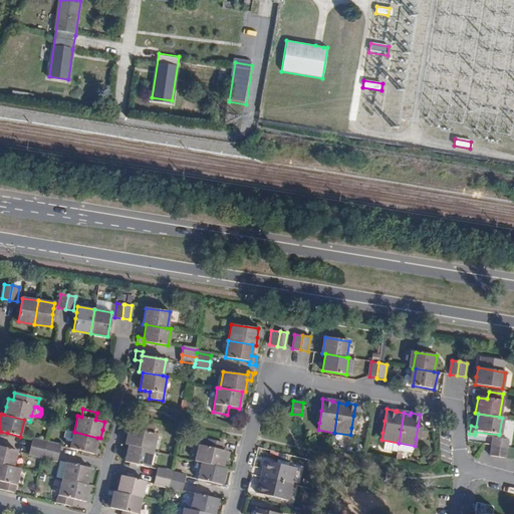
[(138,430),(129,428),(126,437),(124,444),(129,445),(153,451),(157,435),(153,434),(155,426),(140,423),(138,430)]
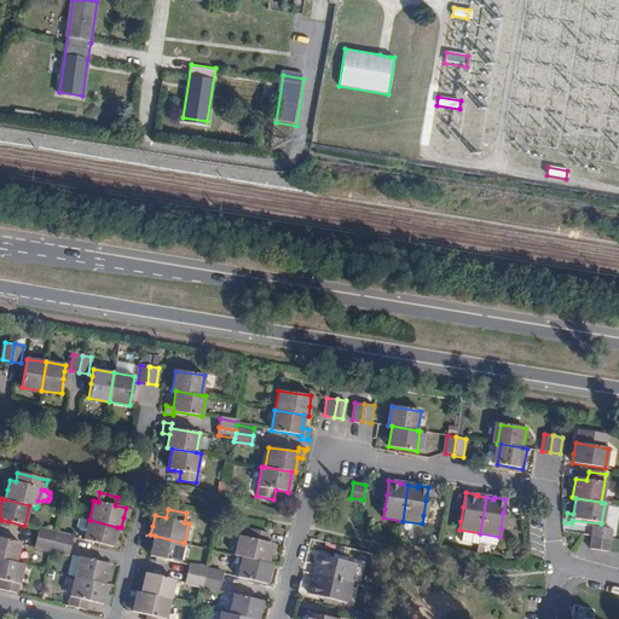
[(87,532),(90,520),(80,518),(79,526),(80,531),(87,532)]
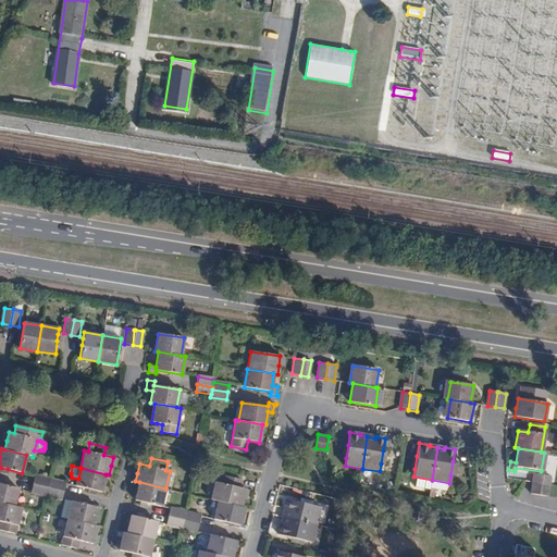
[(78,479),(76,486),(89,489),(97,491),(101,492),(106,474),(81,468),(78,479)]
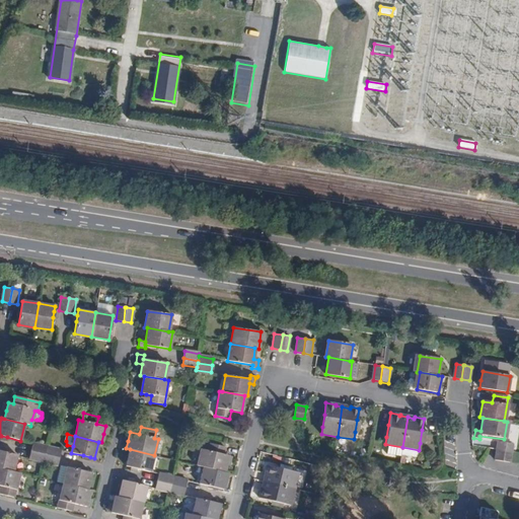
[(495,448),(510,451),(511,444),(497,442),(495,448)]
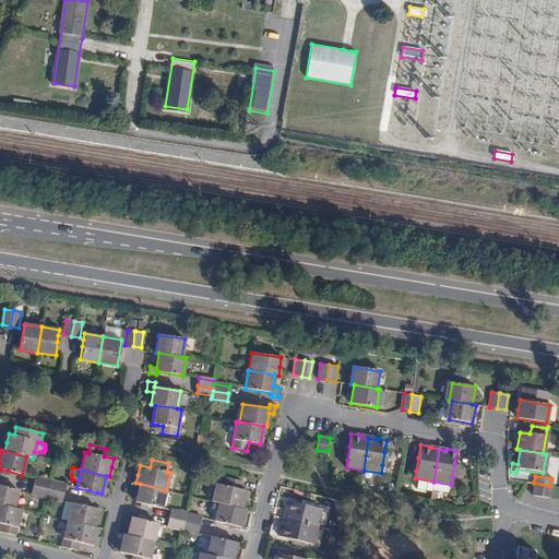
[(216,484),(213,501),(219,503),(241,509),(244,500),(246,491),(240,489),(242,482),(226,477),(224,486),(216,484)]
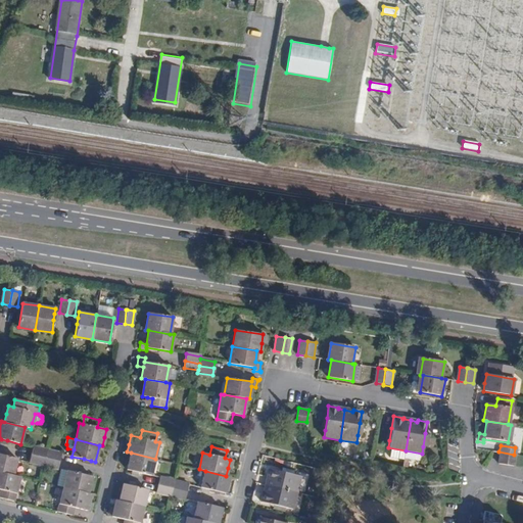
[(31,455),(45,458),(47,450),(33,447),(31,455)]
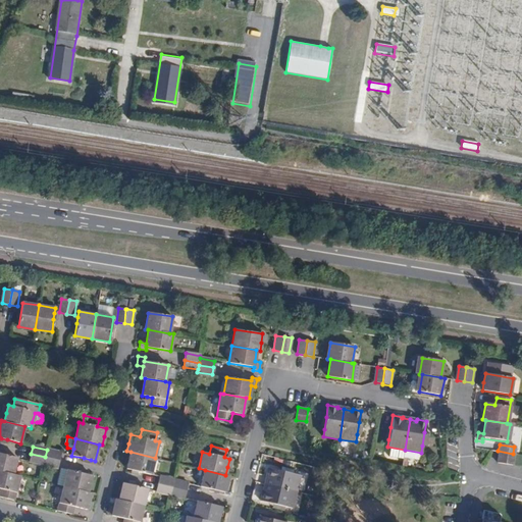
[(47,450),(45,457),(59,460),(61,453),(47,450)]
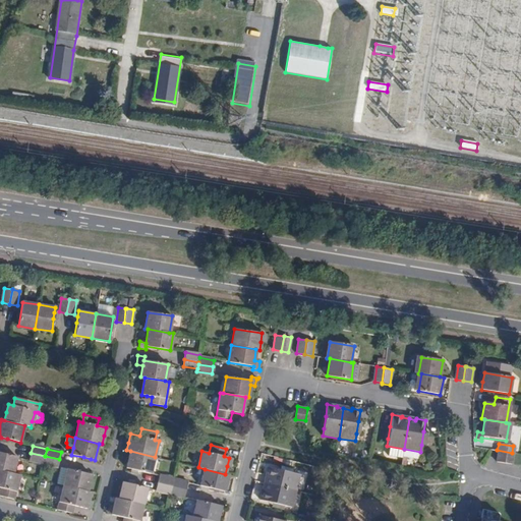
[(510,463),(512,453),(497,450),(496,461),(510,463)]
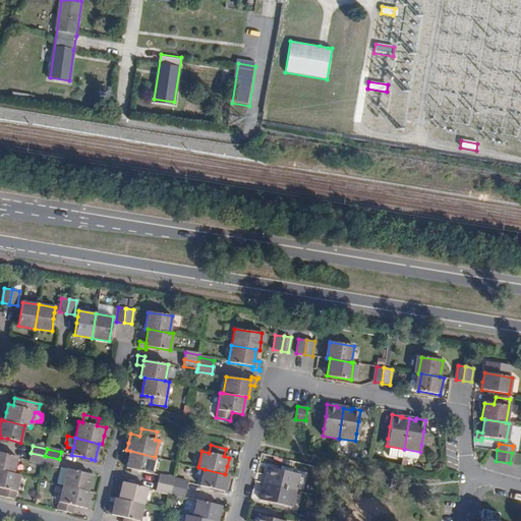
[(151,473),(155,457),(130,451),(126,468),(130,469),(137,470),(151,473)]
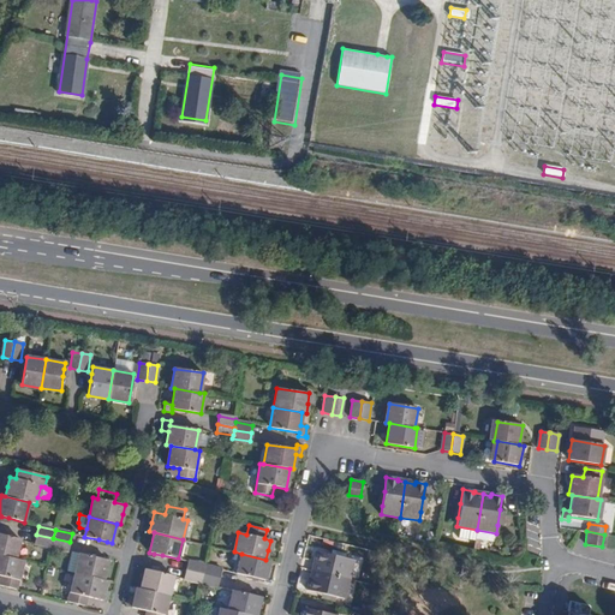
[(0,554),(15,559),(19,539),(5,536),(0,533),(0,554)]
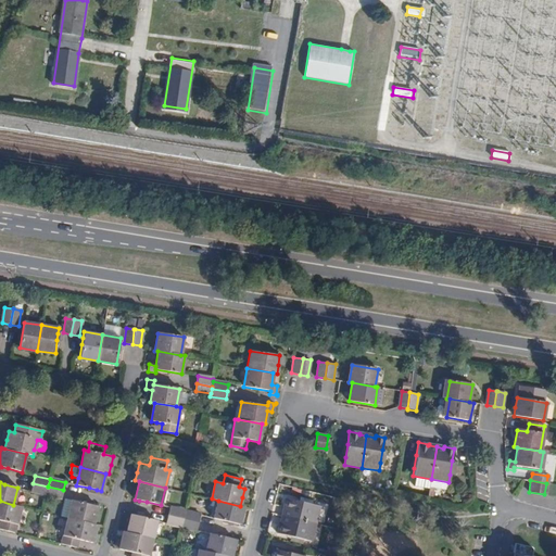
[(32,490),(47,494),(48,487),(33,483),(32,490)]
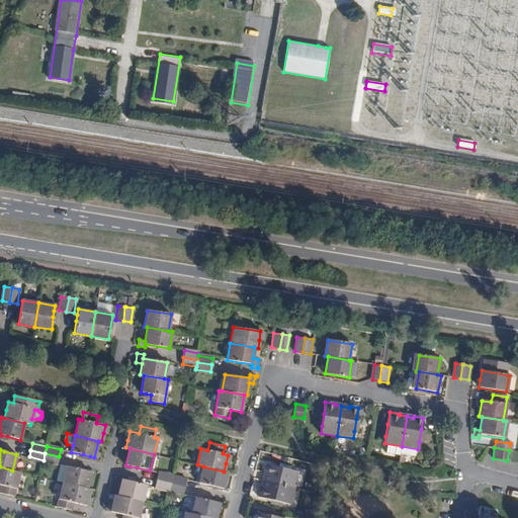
[(45,453),(44,460),(58,463),(59,456),(45,453)]
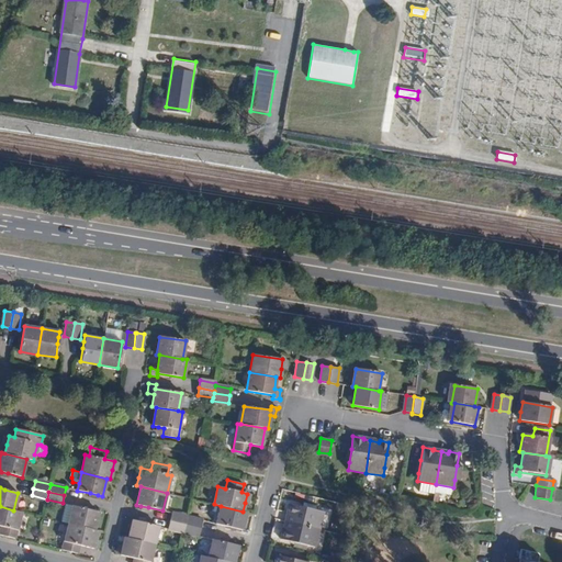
[(288,521),(318,529),(323,513),(315,510),(303,507),(290,505),(287,515),(289,515),(288,521)]
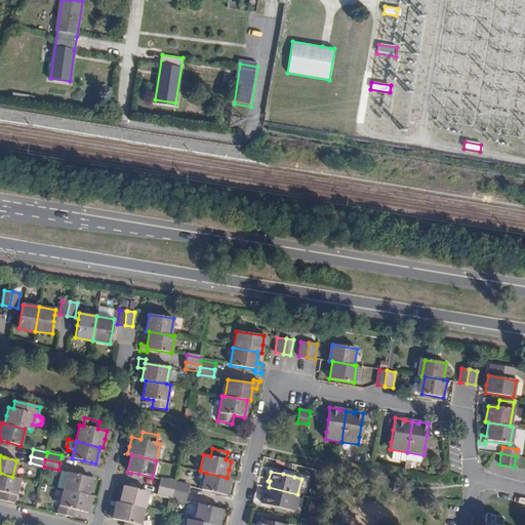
[(0,491),(1,492),(0,495),(0,499),(13,502),(19,478),(12,477),(0,473),(0,491)]
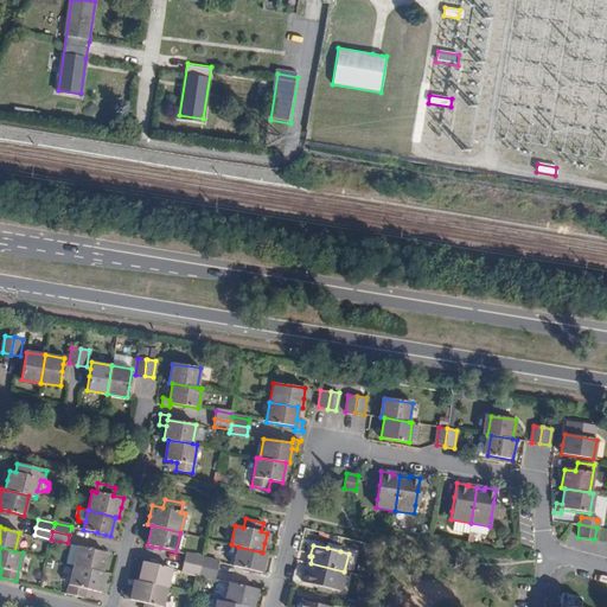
[(68,563),(75,566),(78,548),(71,547),(68,563)]
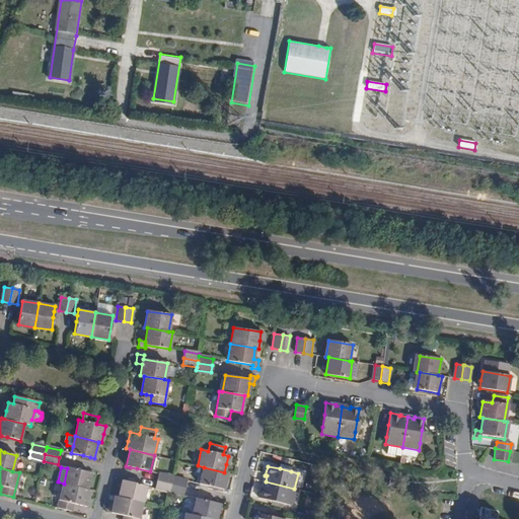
[(67,468),(64,484),(87,490),(91,472),(87,471),(79,469),(68,467),(67,468)]
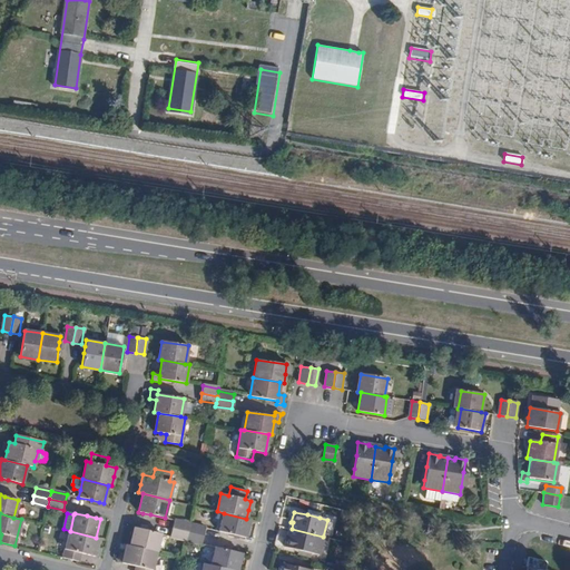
[(245,538),(249,519),(246,519),(224,513),(219,531),(245,538)]
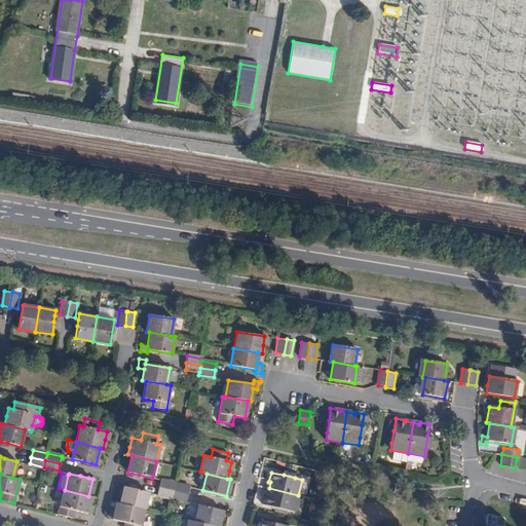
[(174,491),(175,484),(160,480),(159,487),(174,491)]
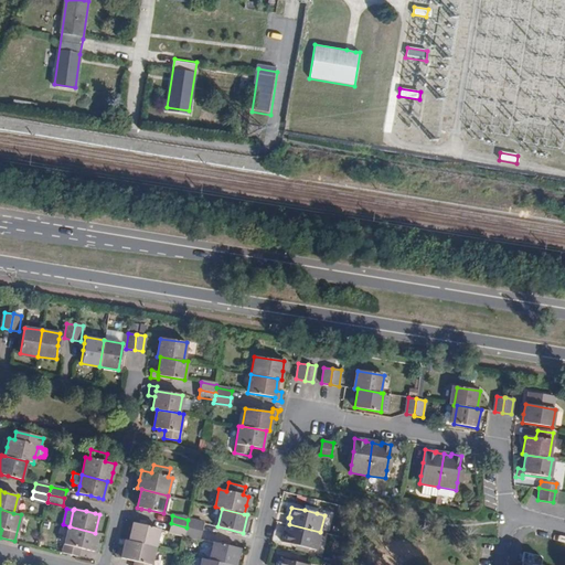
[(203,523),(188,520),(187,528),(202,531),(203,523)]
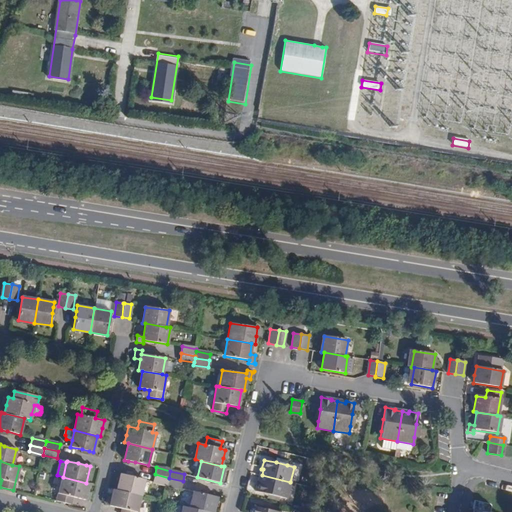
[(140,496),(144,479),(131,476),(126,475),(121,473),(117,490),(140,496)]
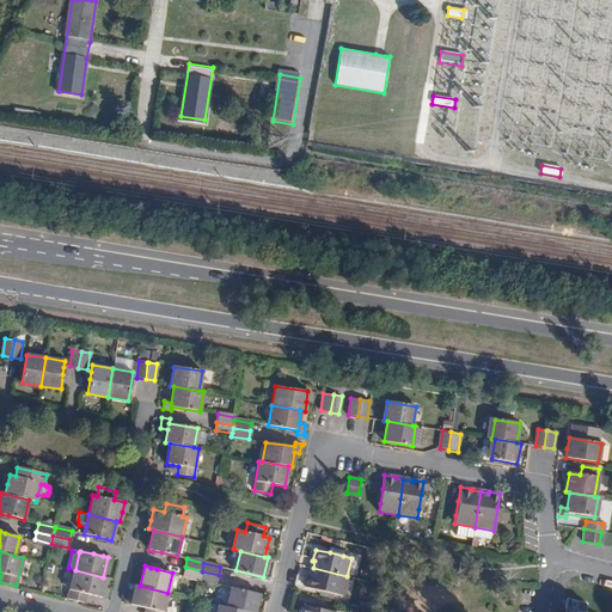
[(200,580),(202,571),(185,567),(183,575),(200,580)]
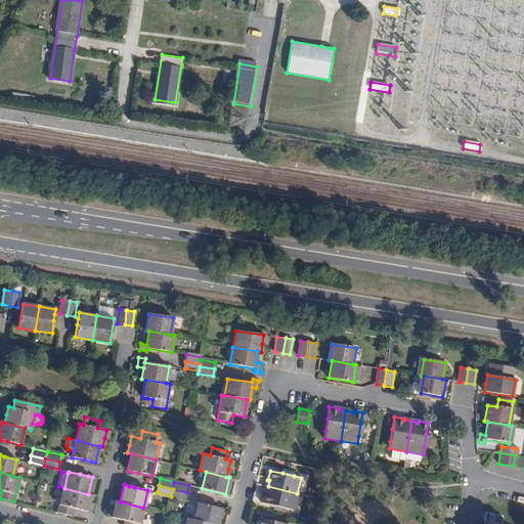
[(293,510),(297,493),(268,486),(266,494),(264,493),(262,503),(274,506),(287,509),(293,510)]
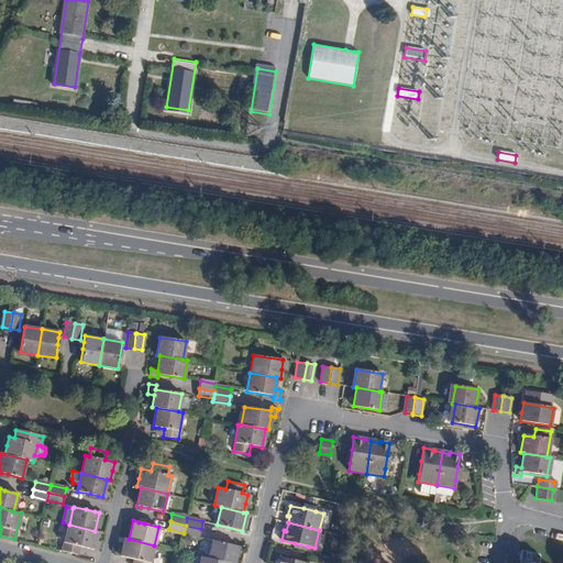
[(69,525),(63,551),(78,554),(80,545),(94,550),(96,541),(98,531),(95,531),(69,525)]
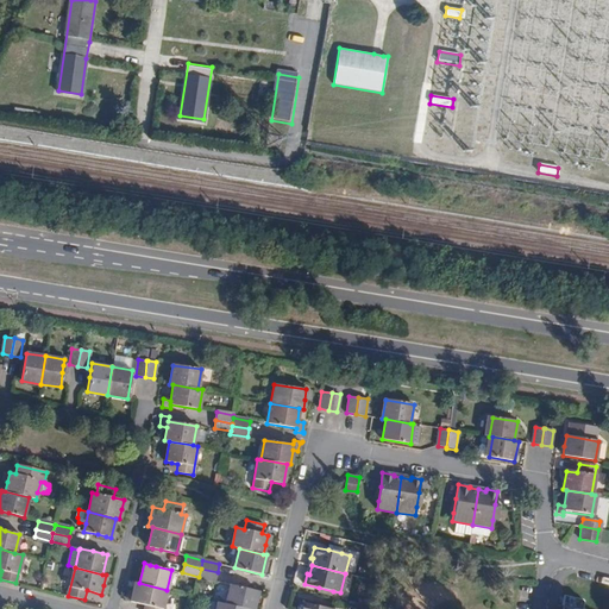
[(218,572),(201,569),(199,577),(215,581),(218,572)]
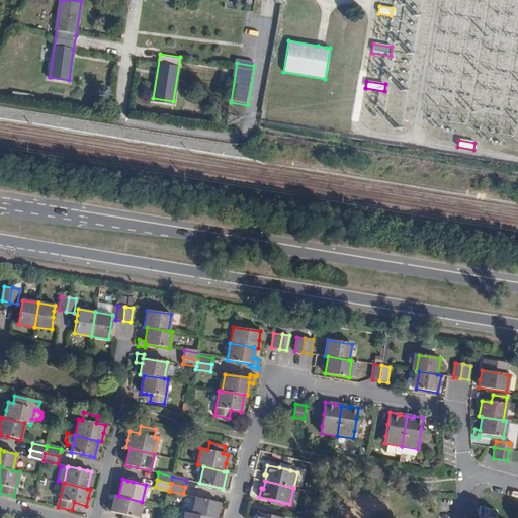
[(122,515),(121,517),(138,517),(142,502),(118,496),(114,495),(112,503),(111,512),(122,515)]
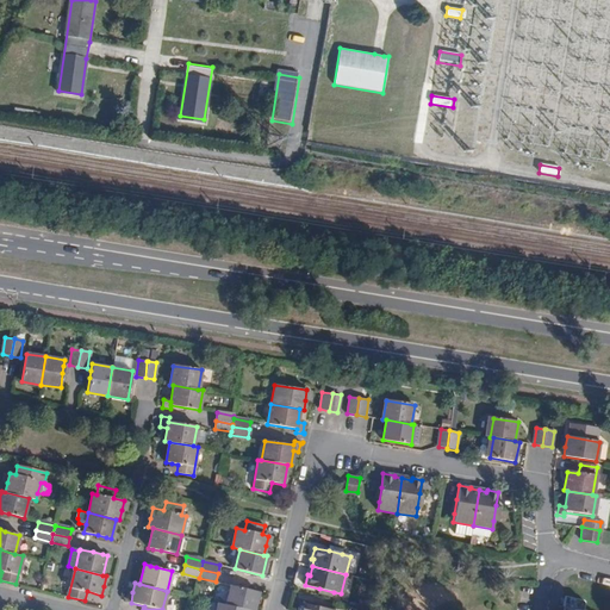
[(254,609),(259,592),(230,585),(229,589),(226,603),(225,604),(248,609),(254,609)]
